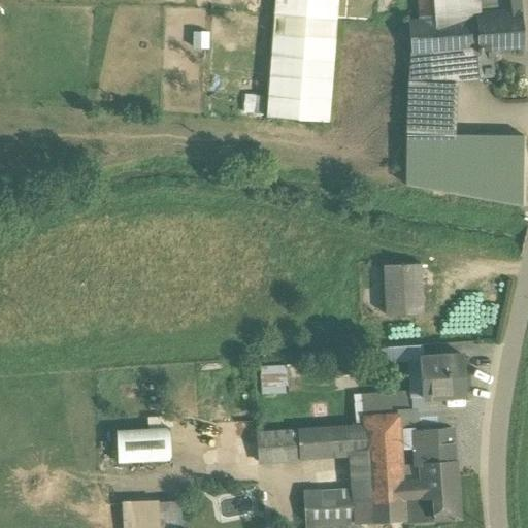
[(271,0),(266,117),(330,120),(335,0),(271,0)]
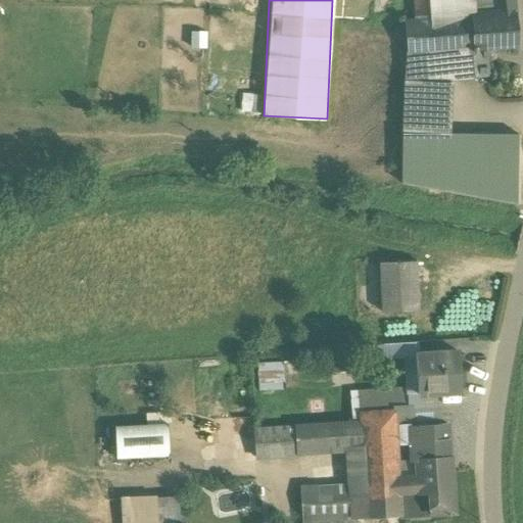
[(415,0),(417,21),(442,19),(438,0),(415,0)]
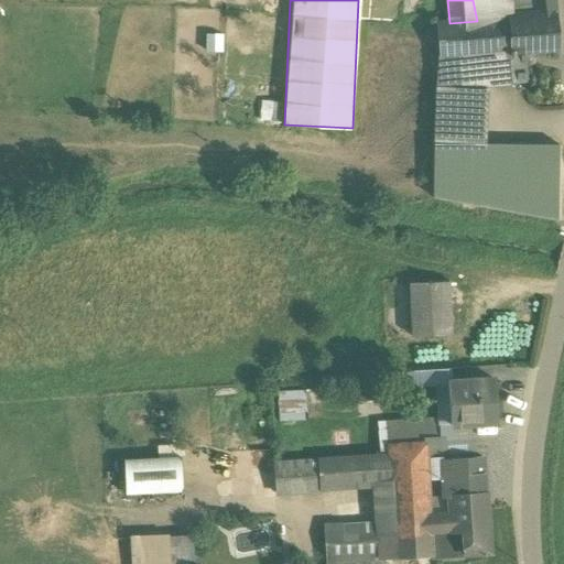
[(555,14),(554,0),(532,0),(533,17),(555,14)]
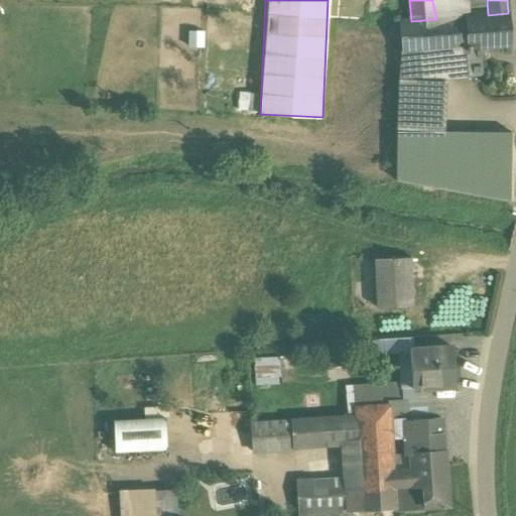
[(508,13),(464,17),(467,48),(469,77),(484,76),(482,46),(510,44),(508,13)]
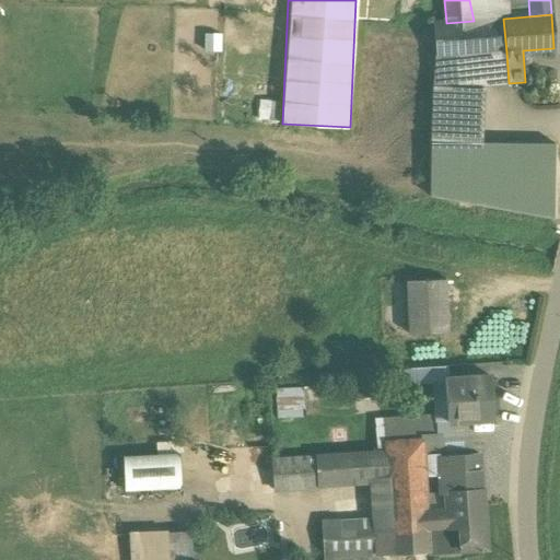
[(503,19),(489,20),(438,24),(430,143),(479,144),(481,85),(509,83),(506,53),(503,19)]
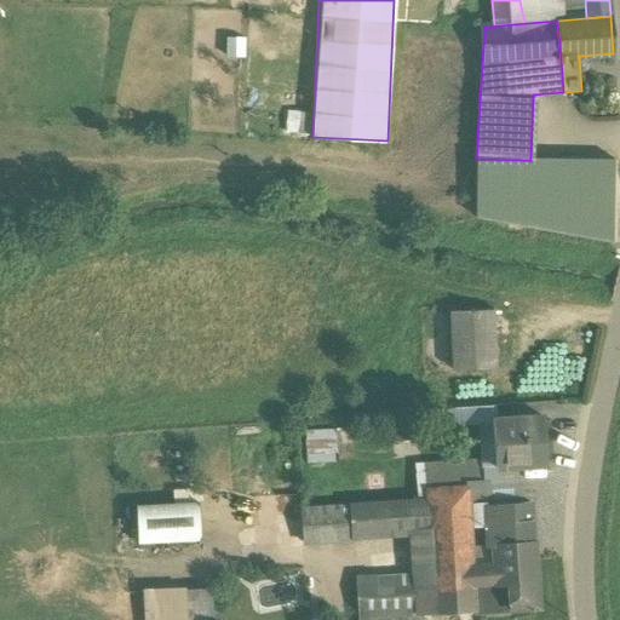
[(615,160),(560,159),(560,160),(530,160),(476,159),(476,217),(614,242),(615,160)]
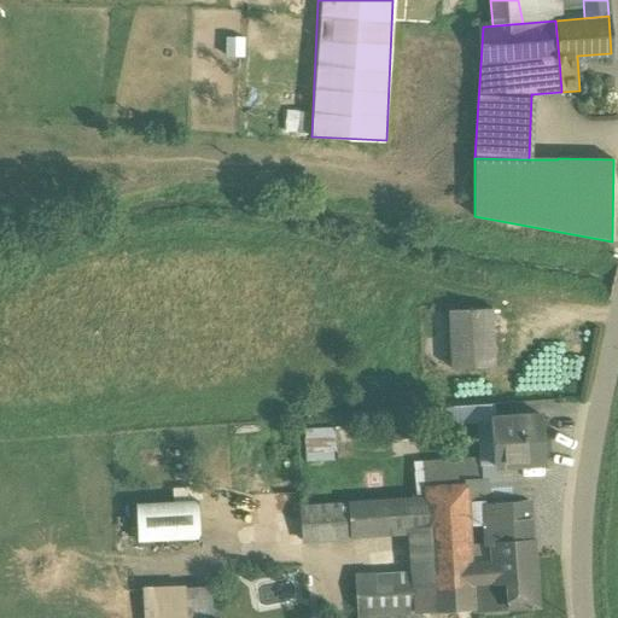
[(493,309),(448,312),(452,369),(495,367),(493,309)]
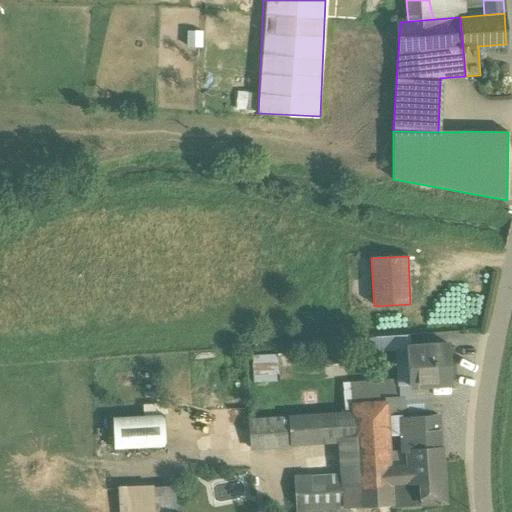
[(448,344),(406,347),(409,384),(409,386),(426,385),(450,383),(448,344)]
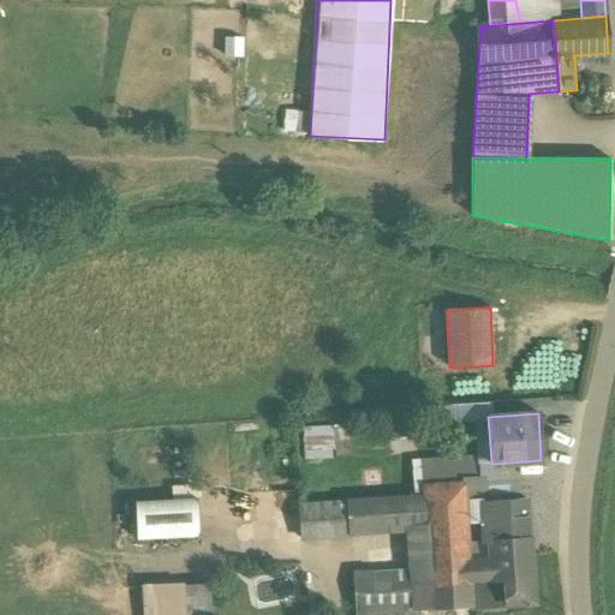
[(304,459),(335,458),(333,423),(303,424),(304,459)]
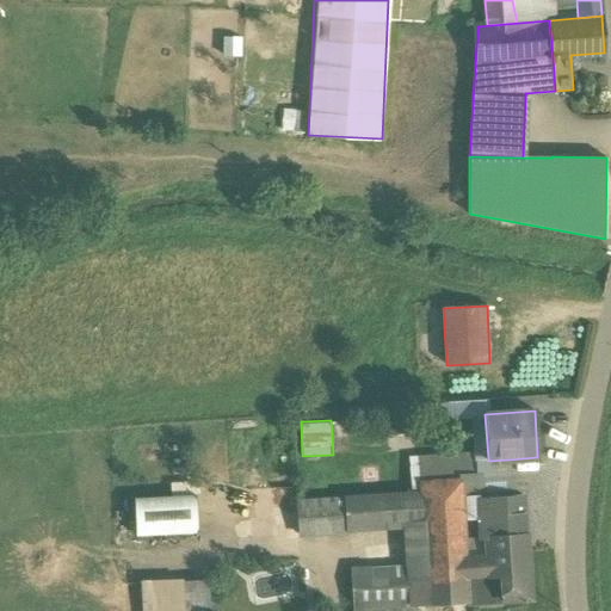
[(508,460),(488,461),(488,458),(477,460),(479,475),(510,474),(508,460)]
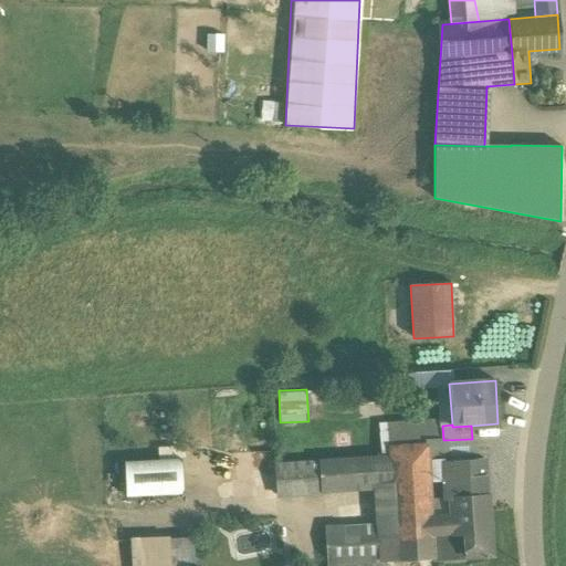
[(472,439),(443,440),(443,444),(444,463),(448,462),(473,461),(472,439)]
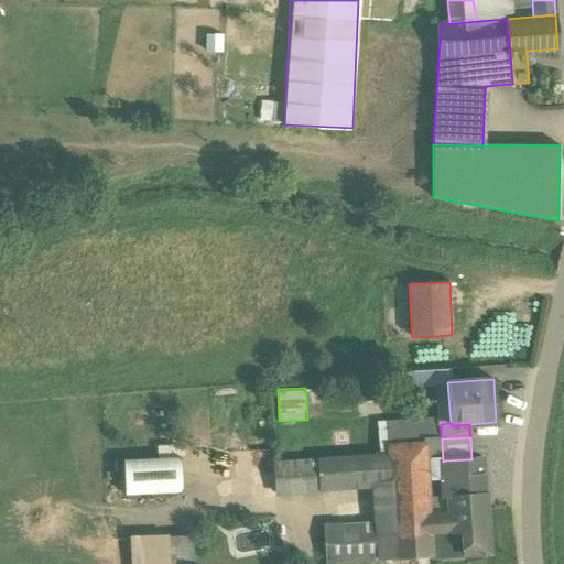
[(442,443),(373,447),(375,456),(377,485),(378,501),(427,497),(426,478),(443,476),(443,462),(442,443)]
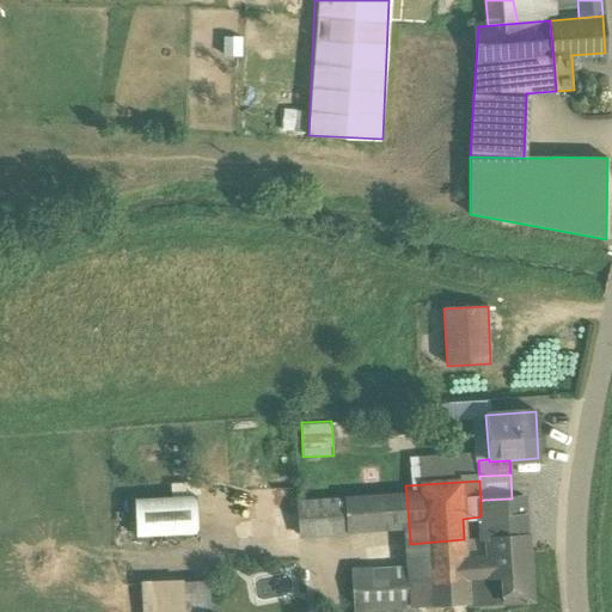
[(244,489),(226,484),(222,497),(242,502),(244,489)]
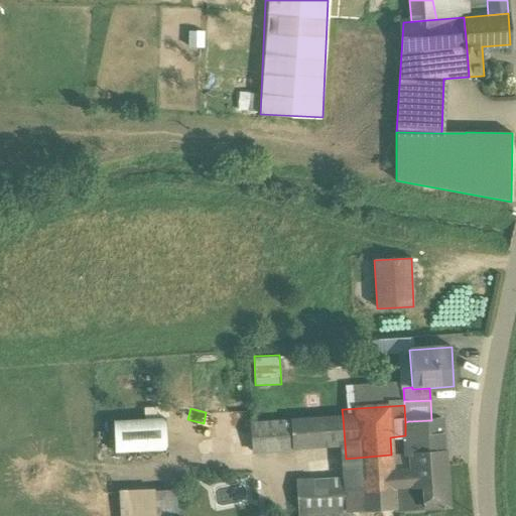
[(343,417),(292,420),(294,445),(345,443),(343,417)]
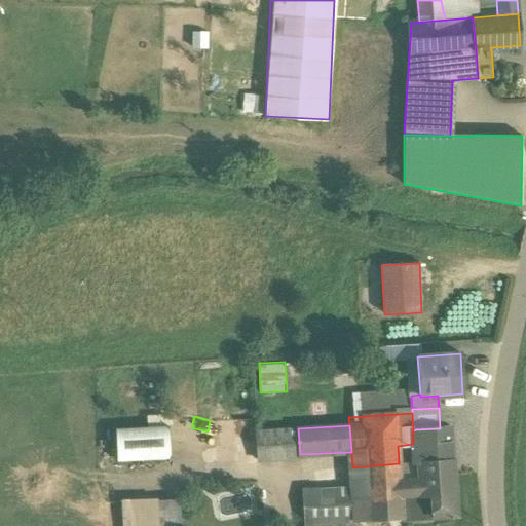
[(167,426),(115,429),(116,461),(168,459),(167,426)]
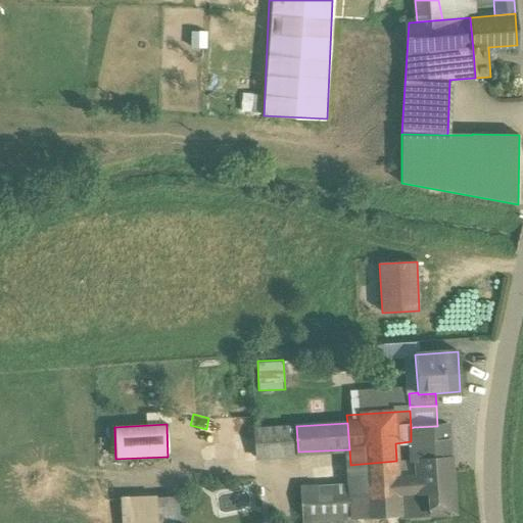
[(437,426),(414,427),(415,442),(447,439),(446,425),(437,426)]
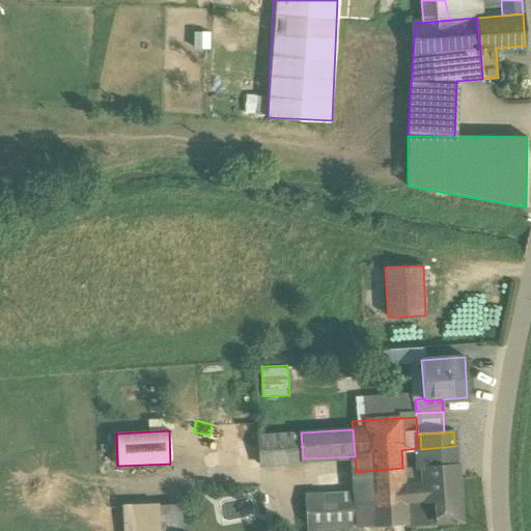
[(301,432),(259,436),(261,466),(303,464),(303,458),(301,432)]
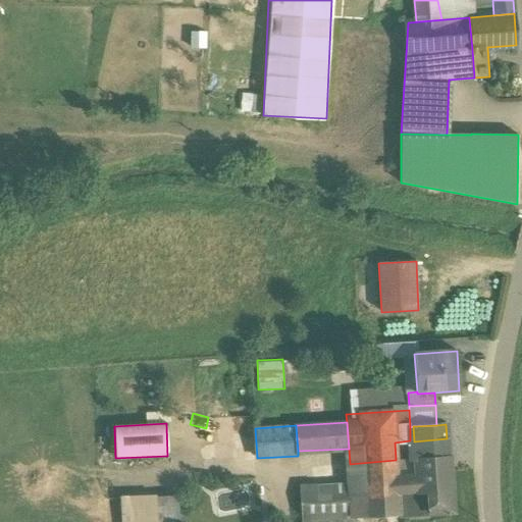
[(447,438),(414,441),(416,459),(448,457),(447,438)]
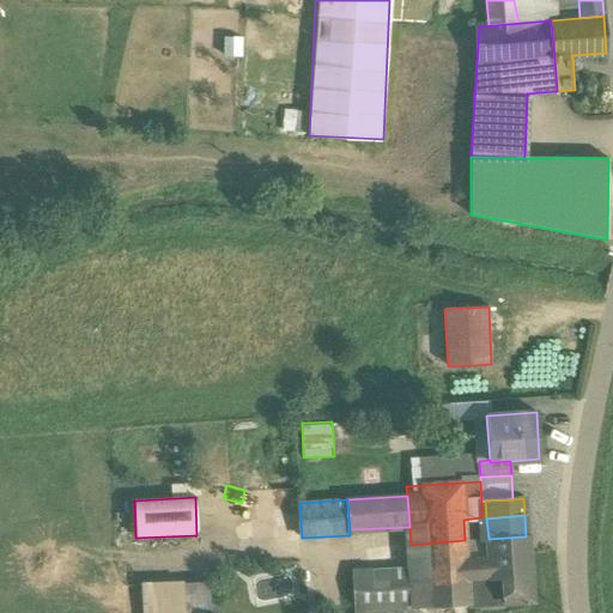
[(526,536),(489,539),(490,558),(491,576),(503,575),(528,574),(529,574),(526,536)]
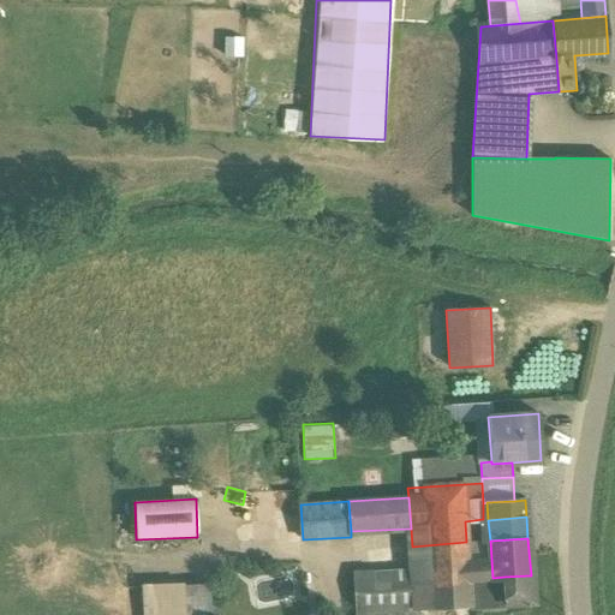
[(490,541),(466,542),(467,561),(491,560),(490,541)]
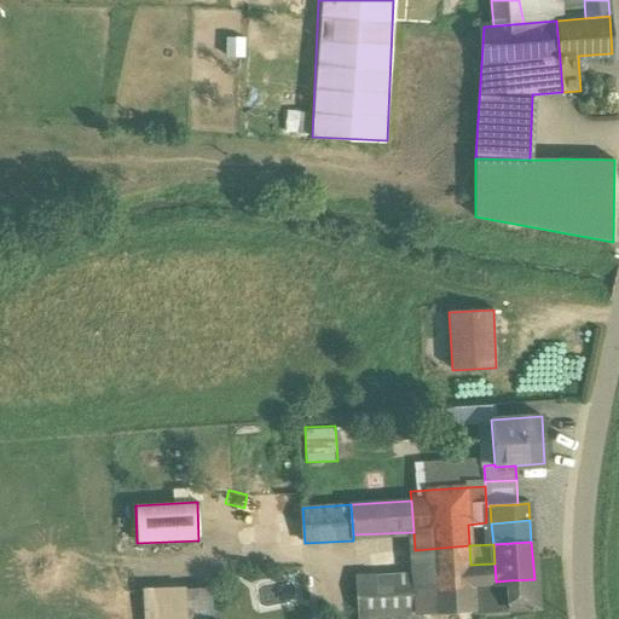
[(469,545),(415,550),(416,574),(417,614),(420,614),(473,611),(472,584),(470,565),(469,545)]
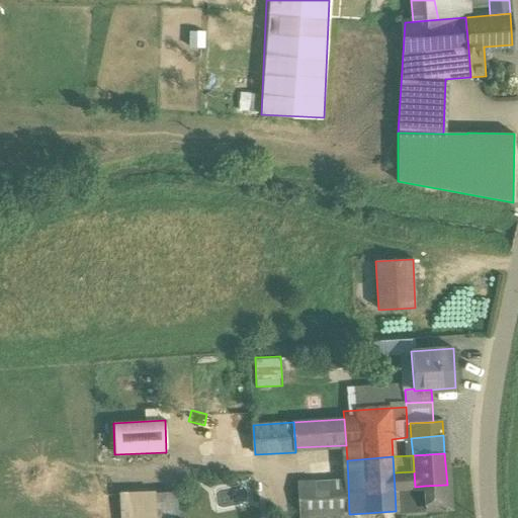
[(414,471),(394,472),(395,489),(415,487),(414,471)]
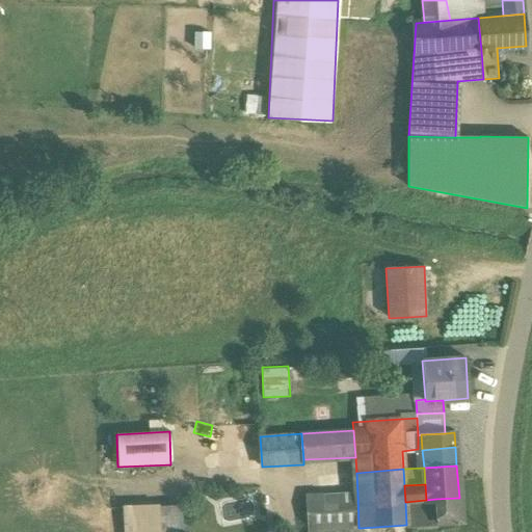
[(357,494),(325,495),(306,497),(308,531),(358,528),(357,494)]
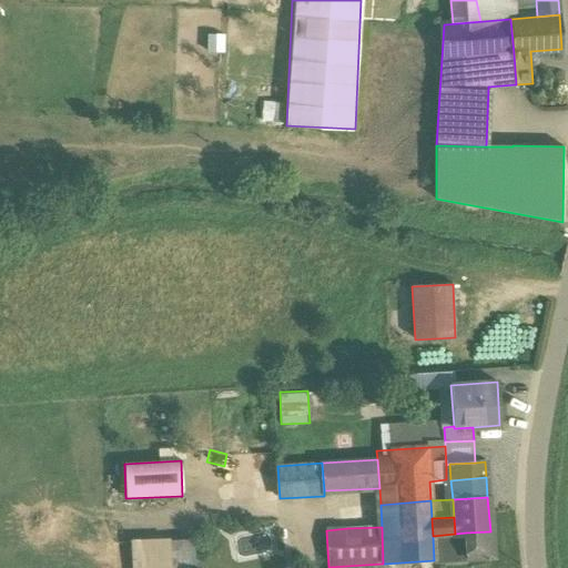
[(489,531),(466,533),(468,559),(493,558),(489,531)]
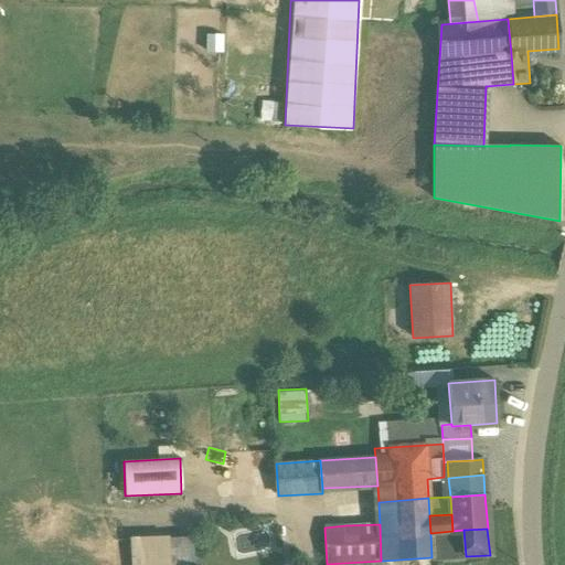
[(193,564),(192,534),(131,536),(132,564),(193,564)]
